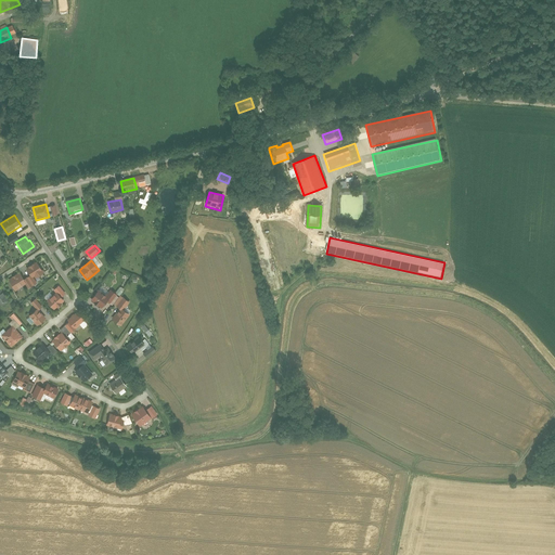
[(37,262),(27,269),(33,279),(35,278),(36,280),(46,273),(37,262)]
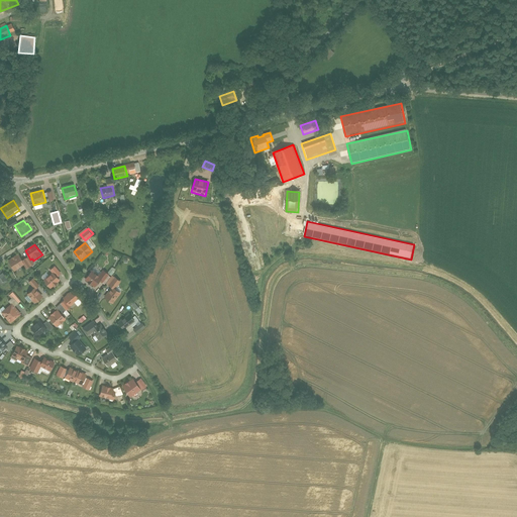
[(8,262),(15,272),(25,266),(18,254),(8,262)]
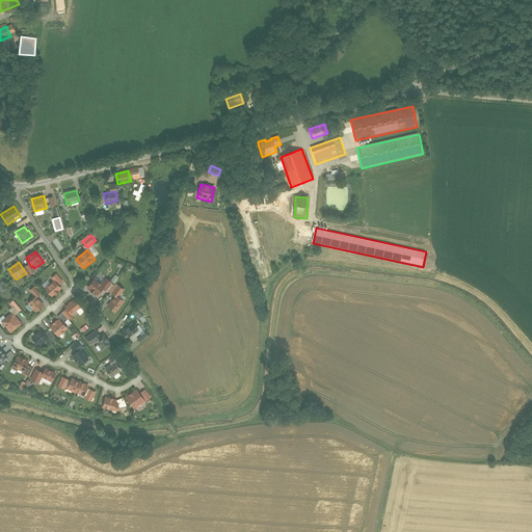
[(0,292),(1,295),(9,290),(0,276),(0,292)]
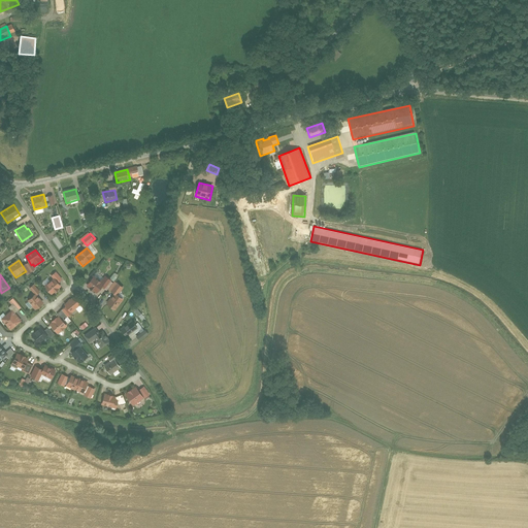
[(94,276),(87,286),(98,294),(102,288),(105,290),(111,281),(106,276),(102,283),(94,276)]
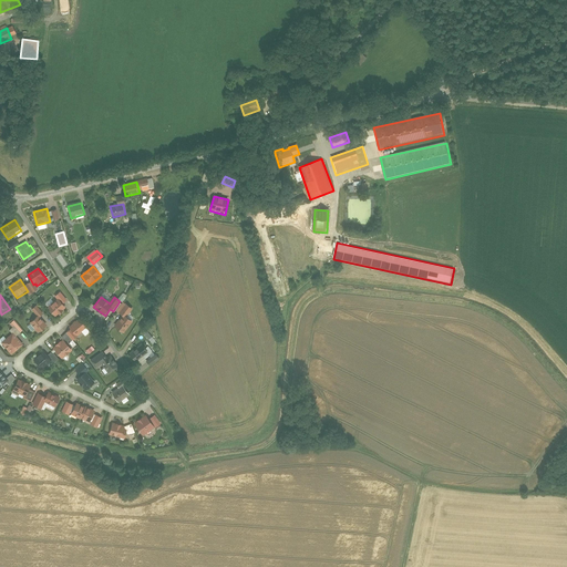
[(49,308),(55,317),(66,308),(59,299),(49,308)]
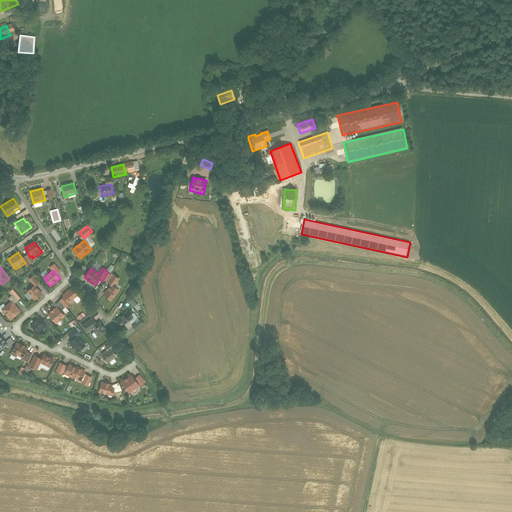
[(112,301),(121,291),(112,284),(104,295),(112,301)]
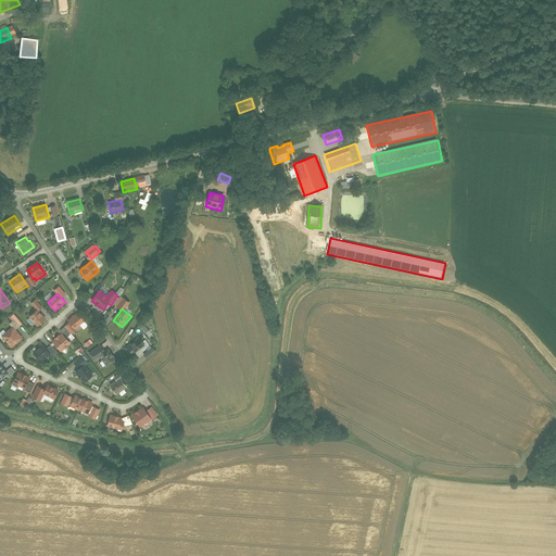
[(29,317),(38,327),(46,319),(38,310),(29,317)]
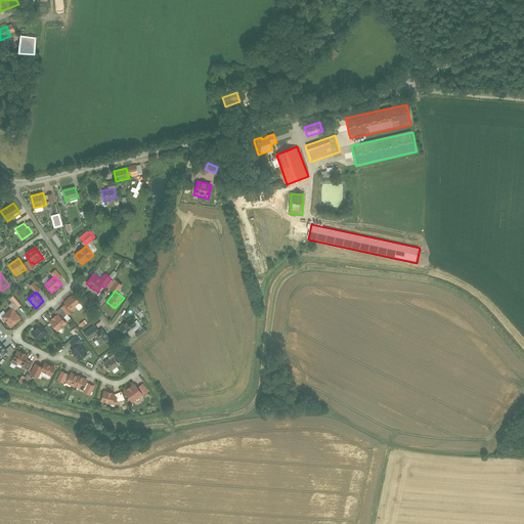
[(81,303),(74,295),(64,303),(72,311),(81,303)]
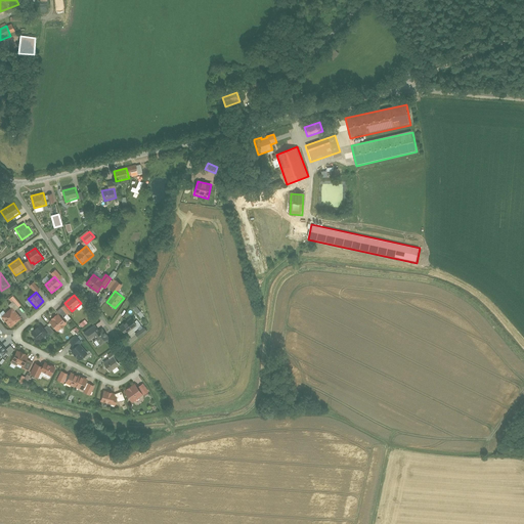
[(136,303),(133,305),(141,319),(144,317),(136,303)]
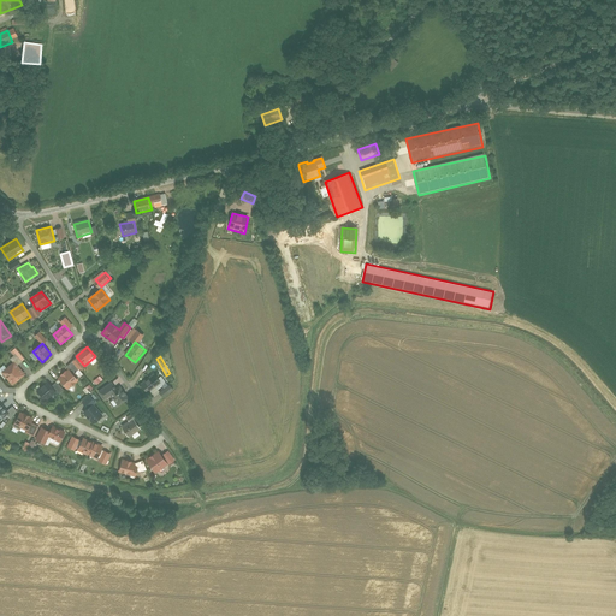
[(15,362),(3,373),(13,386),(25,375),(15,362)]
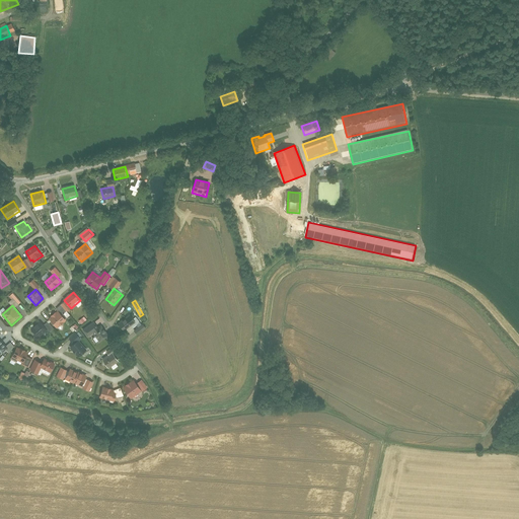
[(58,328),(67,321),(59,311),(50,318),(58,328)]
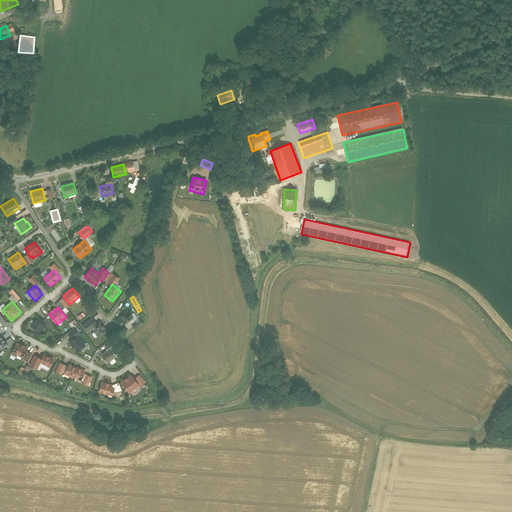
[(123,327),(134,319),(128,311),(117,319),(123,327)]
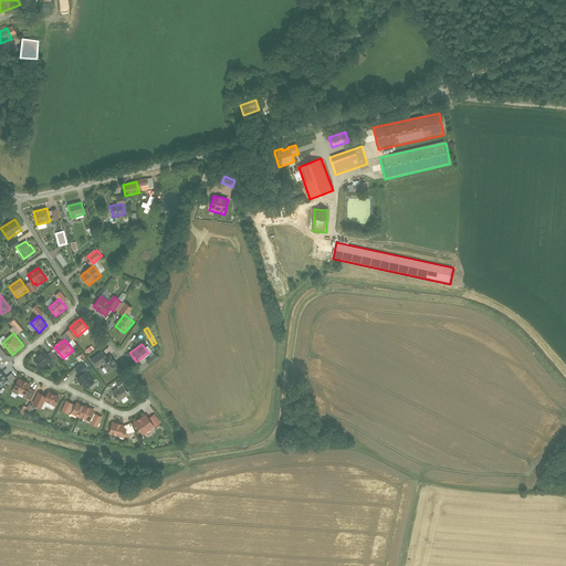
[(35,358),(40,365),(50,357),(44,350),(35,358)]
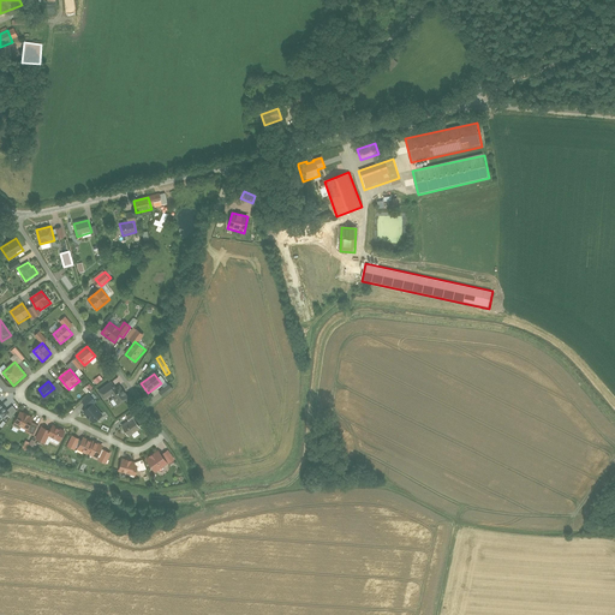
[(87,393),(94,387),(90,383),(83,388),(87,393)]
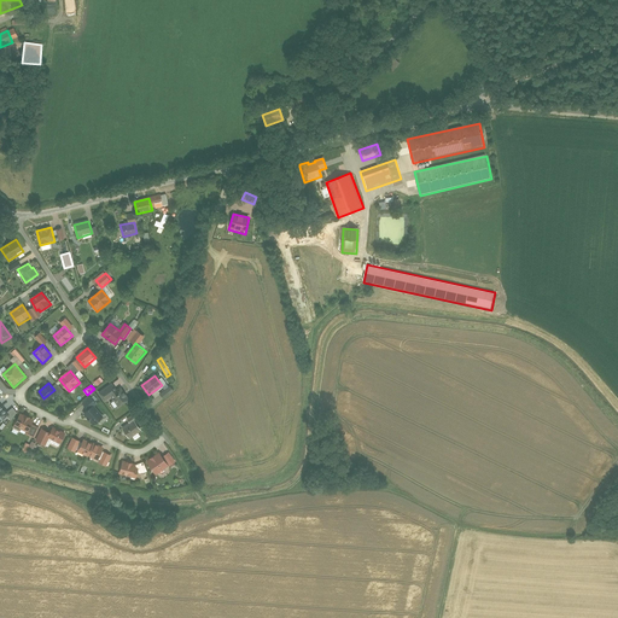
[(111,398),(120,408),(130,401),(120,388),(111,394),(106,388),(98,394),(105,402),(111,398)]
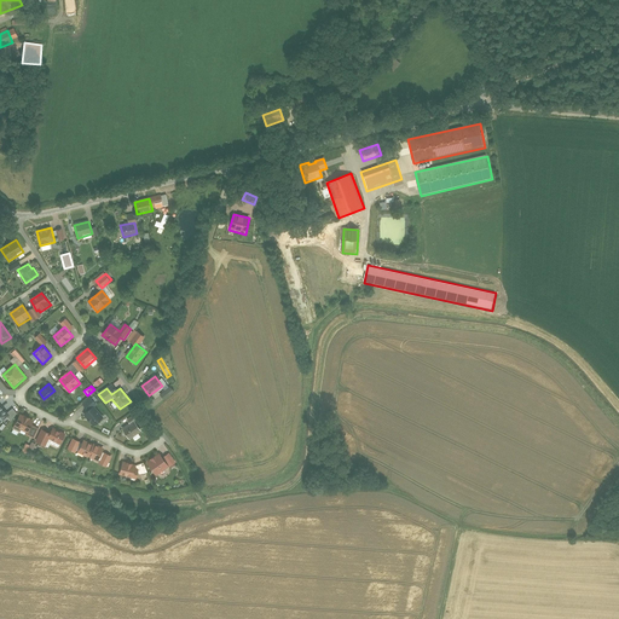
[(0,424),(10,416),(0,404),(0,424)]
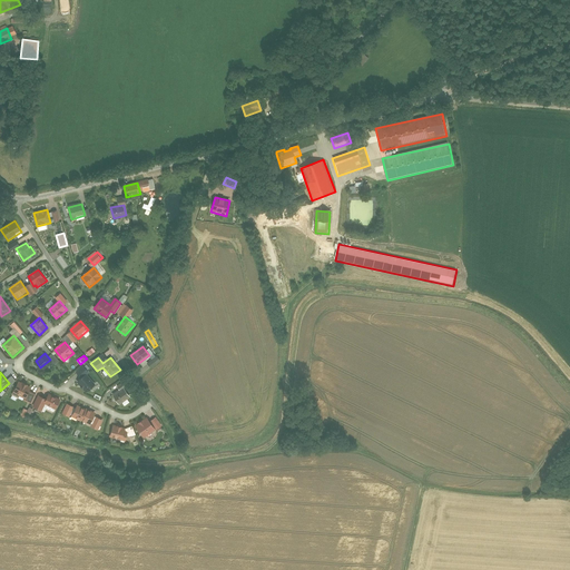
[(87,393),(96,385),(87,374),(77,382),(87,393)]
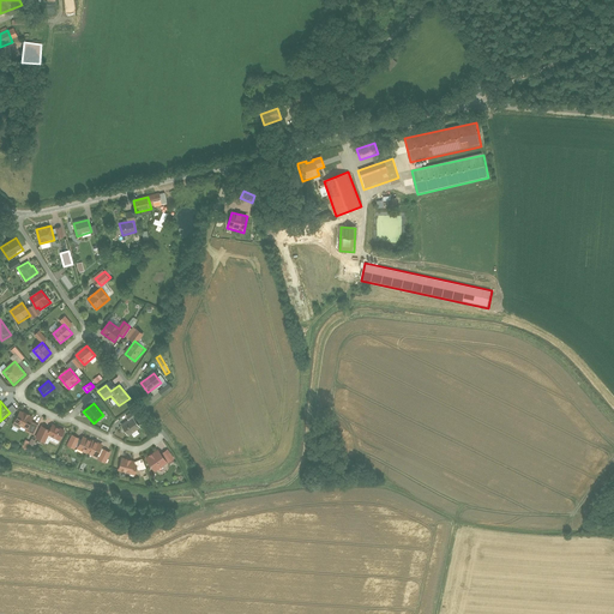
[(34,419),(19,411),(14,423),(28,431),(34,419)]
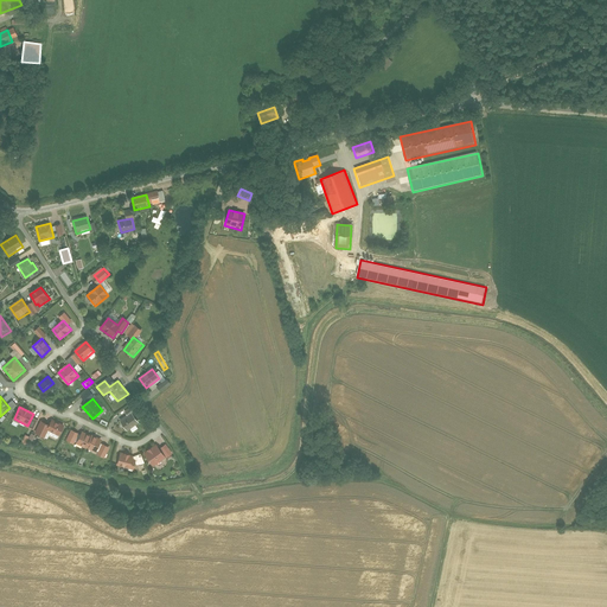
[(128,432),(140,423),(132,413),(120,421),(128,432)]
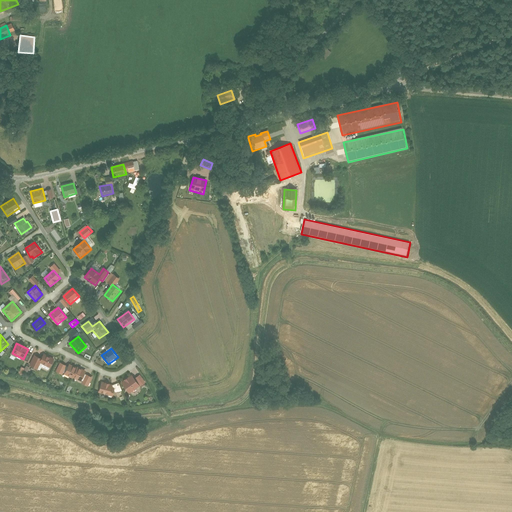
[(55,360),(45,355),(40,363),(50,368),(55,360)]
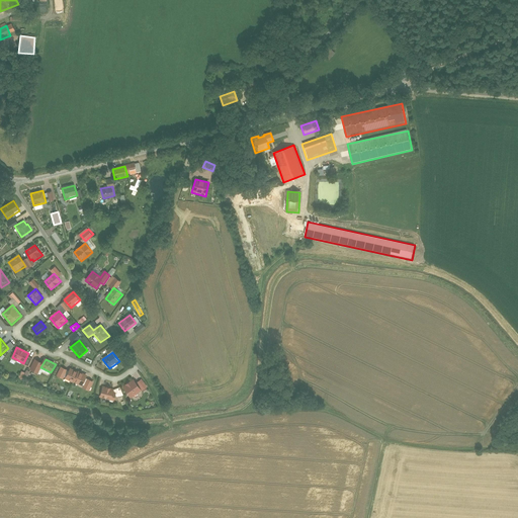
[(87,376),(70,368),(65,379),(82,386),(87,376)]
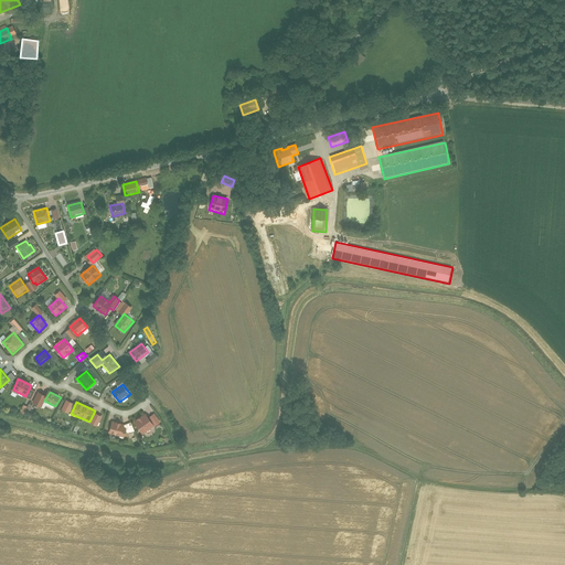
[(146,414),(135,423),(144,435),(155,426),(146,414)]
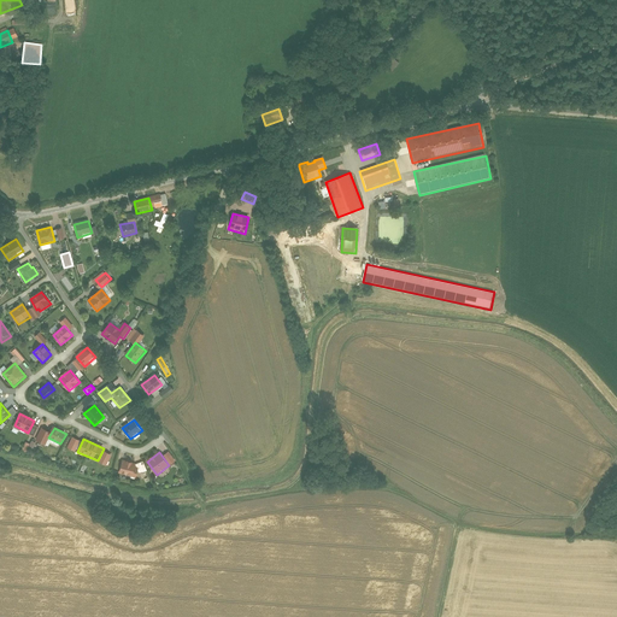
[(136,464),(123,460),(119,475),(136,479),(139,469),(135,469),(136,464)]
